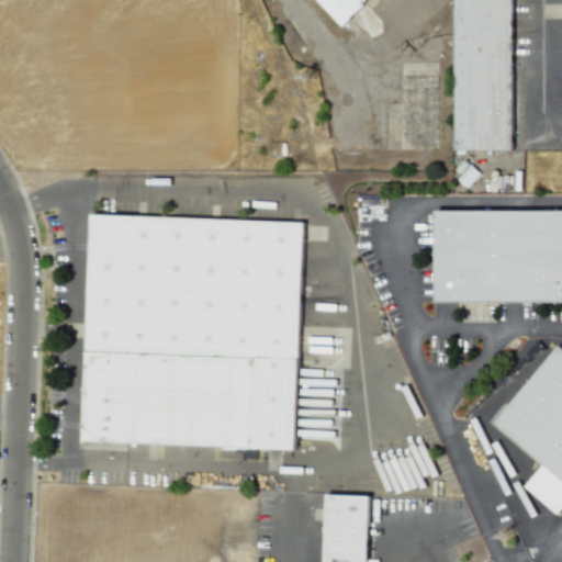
[(317,0),(368,0),(350,18),(351,20),(344,27),(317,0)]
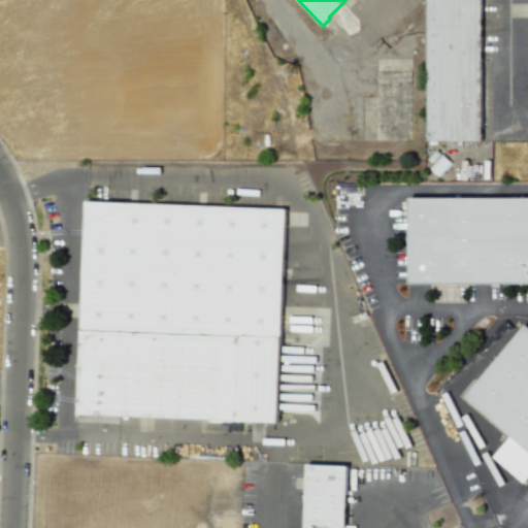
[(428,0),(484,0),(484,141),(428,141),(428,0)]
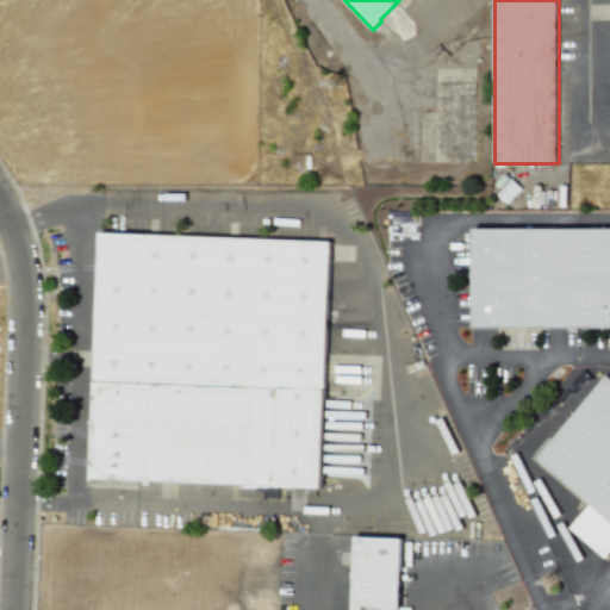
[(473,329),(609,328),(609,228),(472,229),(473,329)]
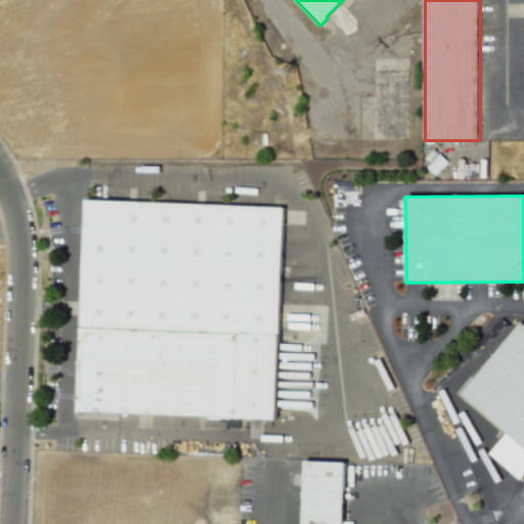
[(85,200),(285,207),(276,420),(99,412),(76,411),(85,200)]
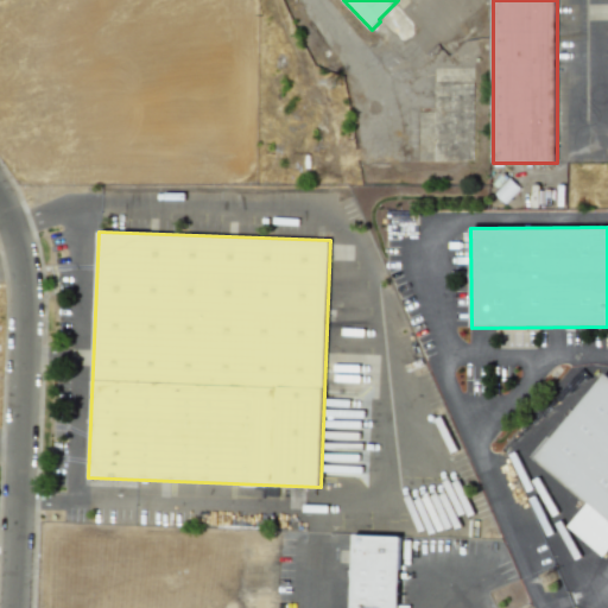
[(607,517),(537,457),(607,374),(607,517)]
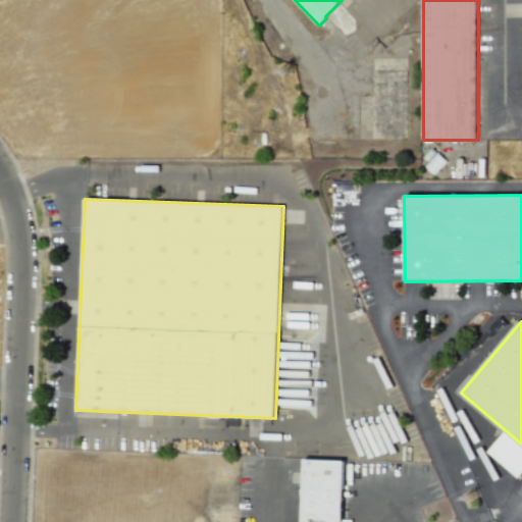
[(301,521),(304,458),(344,459),(342,519),(353,519),(353,521),(301,521)]
